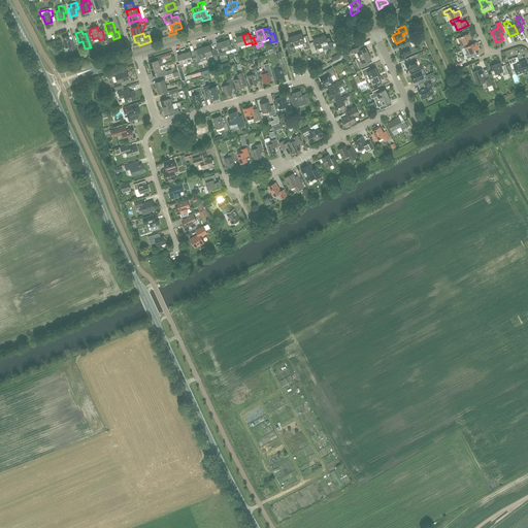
[(304,51),(310,48),(308,41),(304,42),(301,33),(295,36),(298,45),(302,43),(304,51)]
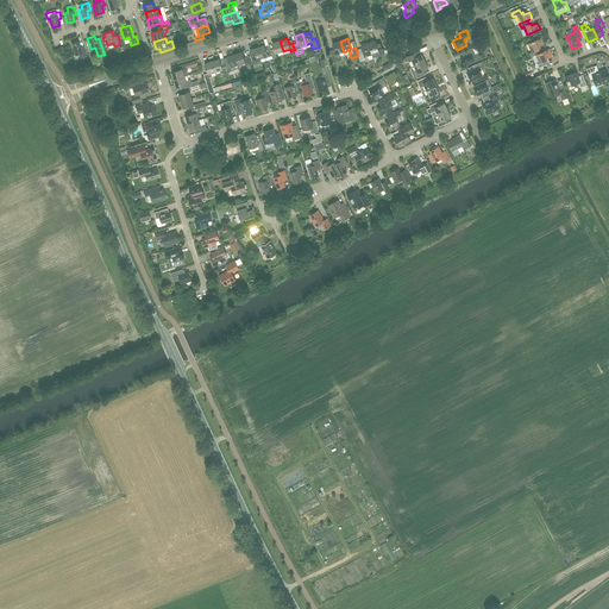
[(532,57),(534,56),(537,55),(535,55),(539,54),(538,50),(539,49),(539,46),(544,44),(541,38),(528,44),(532,52),(531,54),(532,57)]
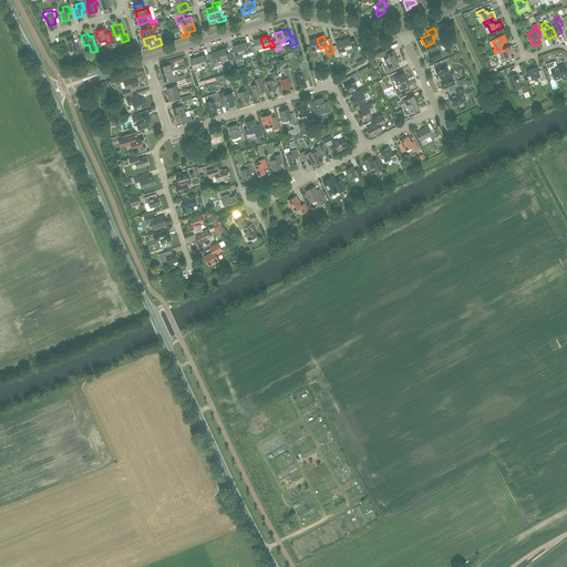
[(255,45),(251,47),(254,53),(257,52),(256,50),(264,48),(260,38),(254,40),(255,45)]
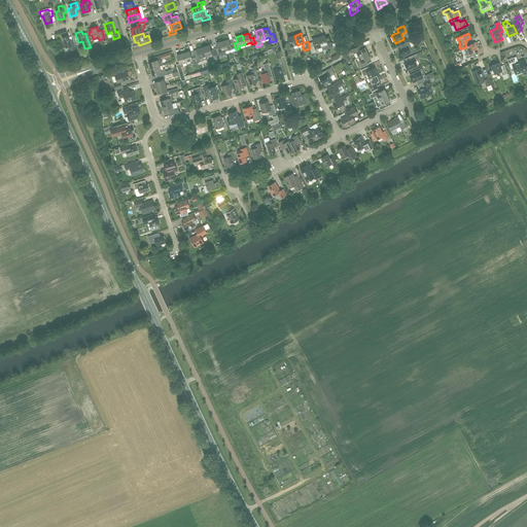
[(325,36),(324,36),(324,35),(323,35),(318,36),(323,50),(332,47),(328,35),(325,36)]
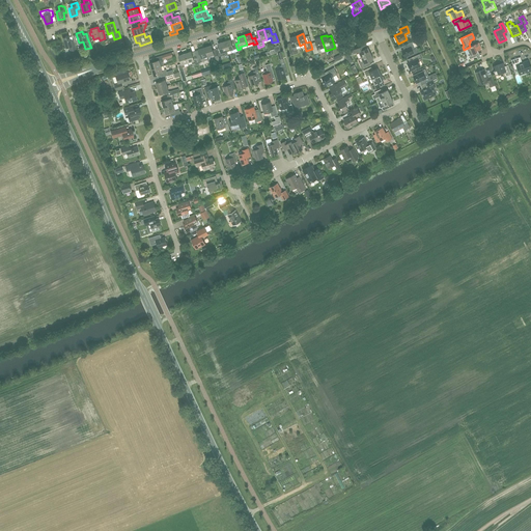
[(73,40),(70,42),(67,36),(62,38),(65,48),(67,47),(70,52),(76,50),(73,40)]
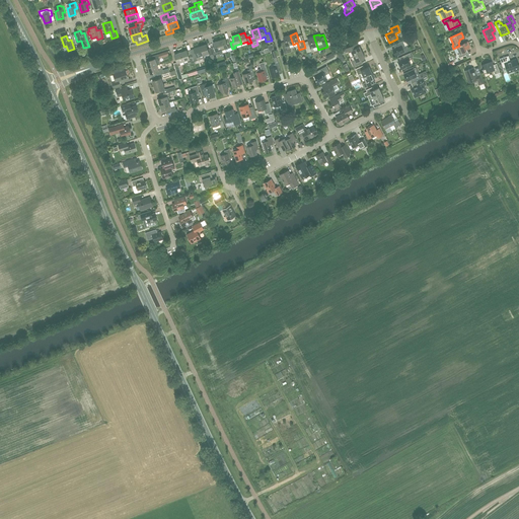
[(293,45),(290,35),(283,38),(286,46),(282,47),(285,54),(291,52),(289,46),(293,45)]
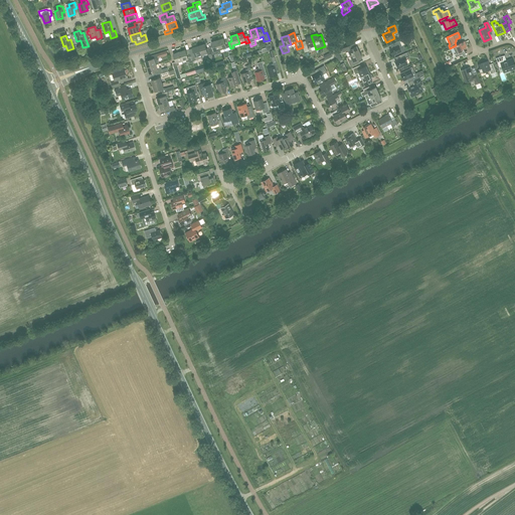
[(308,45),(304,46),(306,52),(316,49),(311,35),(307,37),(306,38),(308,45)]
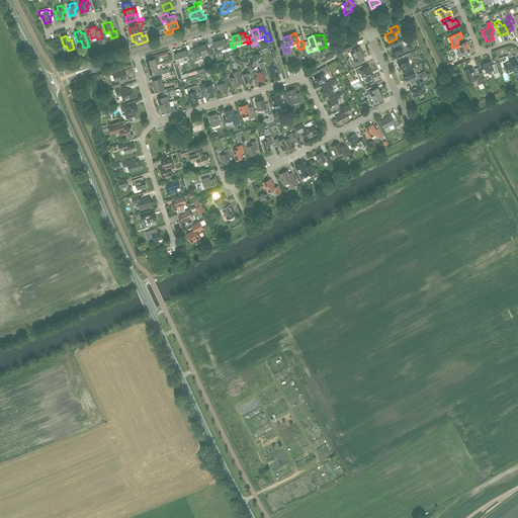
[(232,49),(230,42),(230,44),(227,45),(225,38),(219,40),(222,50),(225,49),(226,52),(232,50),(232,49)]
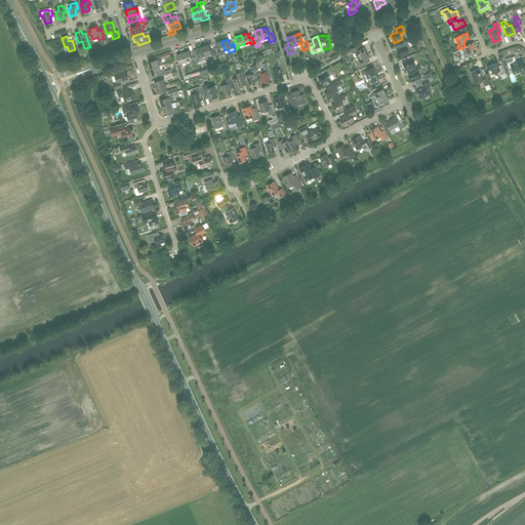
[(218,52),(214,53),(215,55),(215,56),(223,54),(221,51),(225,50),(221,41),(215,43),(218,52)]
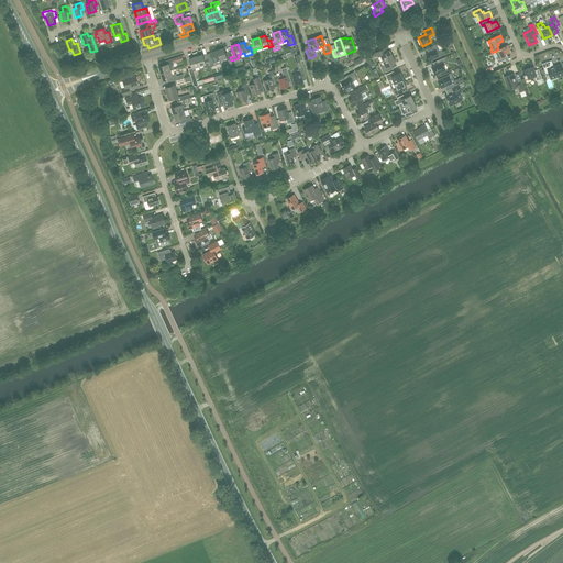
[(441,50),(440,51),(437,45),(432,47),(433,51),(426,54),(429,62),(438,57),(439,57),(444,55),(441,50)]
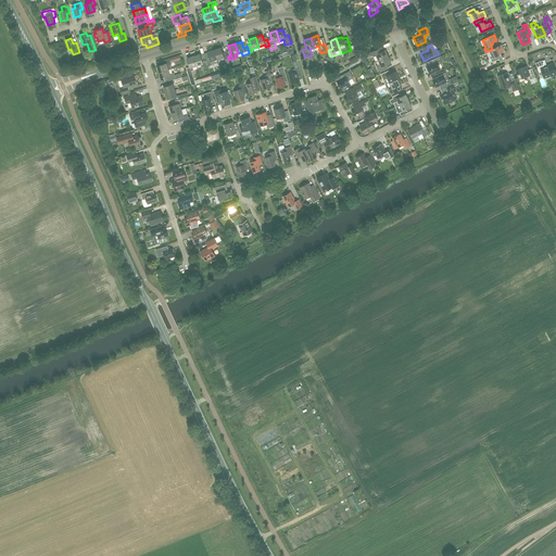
[(489,50),(490,50),(493,58),(491,59),(492,62),(500,59),(497,55),(500,55),(498,53),(504,51),(501,45),(492,49),(489,50)]
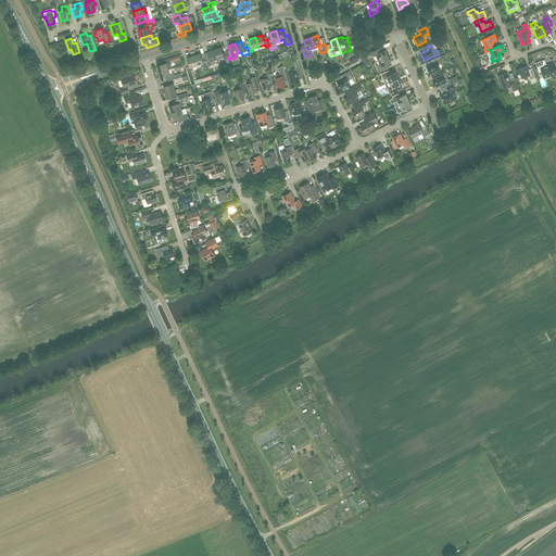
[(368,53),(370,57),(376,54),(379,61),(388,57),(386,50),(384,50),(383,47),(368,53)]
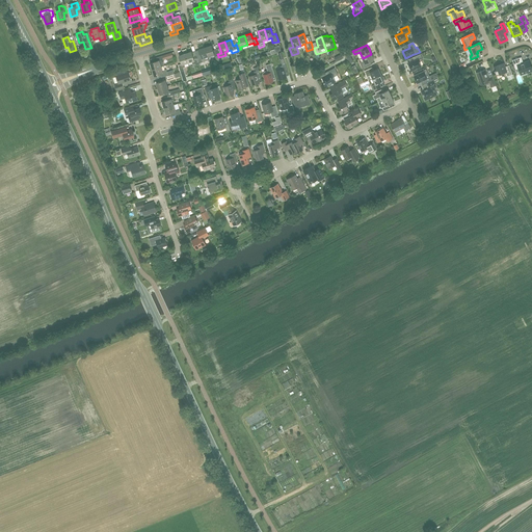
[(217,54),(217,52),(216,50),(213,51),(211,46),(205,48),(208,57),(214,55),(215,57),(218,56),(217,54)]
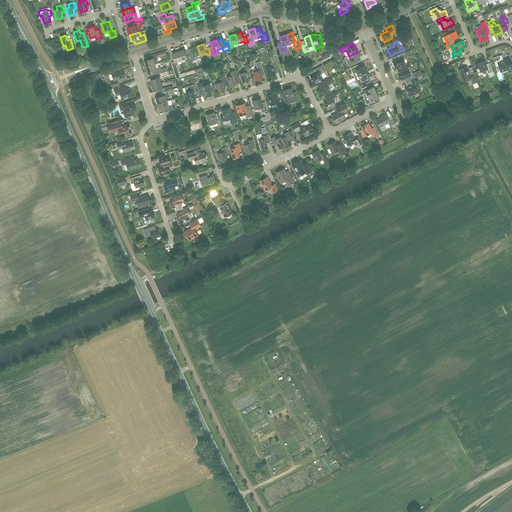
[(273,56),(271,50),(269,44),(264,45),(266,51),(267,51),(270,57),(273,56)]
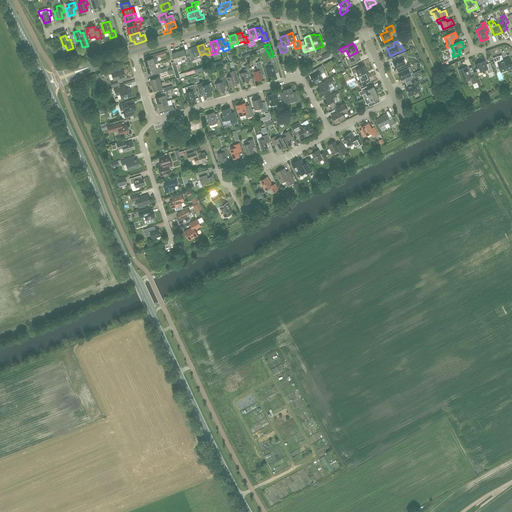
[(193,54),(190,55),(191,61),(201,58),(200,55),(197,46),(191,48),(193,54)]
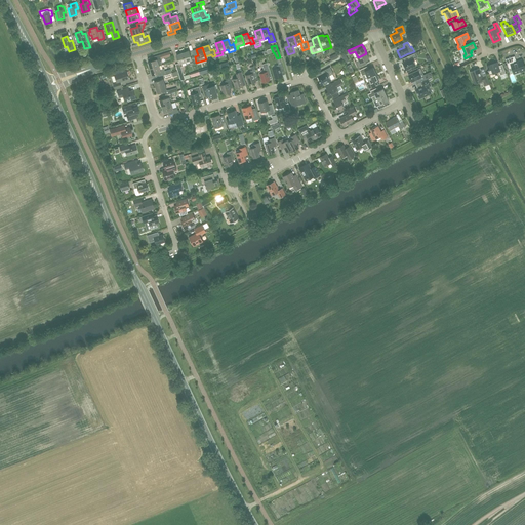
[(189,51),(183,53),(186,62),(189,61),(190,64),(193,64),(193,65),(197,64),(196,63),(195,56),(194,54),(191,55),(189,51)]
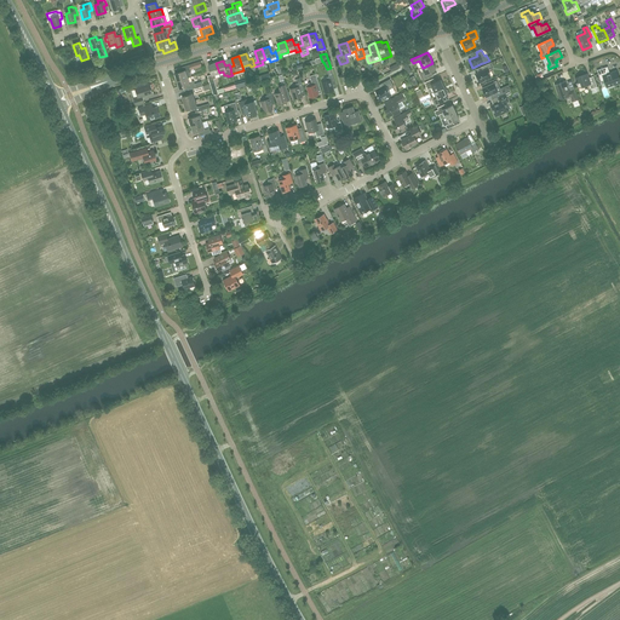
[(200,62),(189,65),(181,68),(182,72),(174,74),(177,81),(188,78),(185,73),(190,72),(190,70),(202,67),(200,62)]
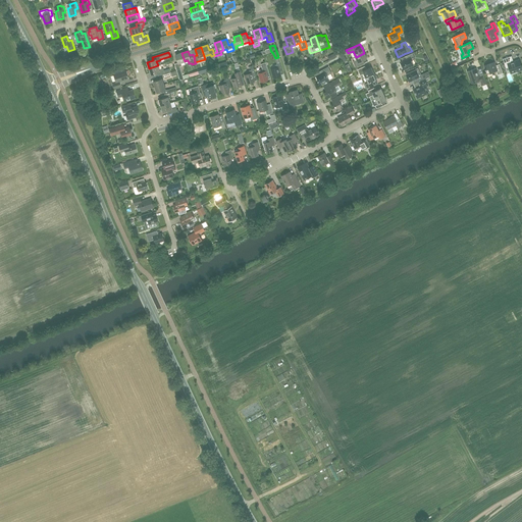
[(180,63),(185,61),(181,53),(175,55),(177,63),(179,67),(180,66),(181,66),(180,63)]
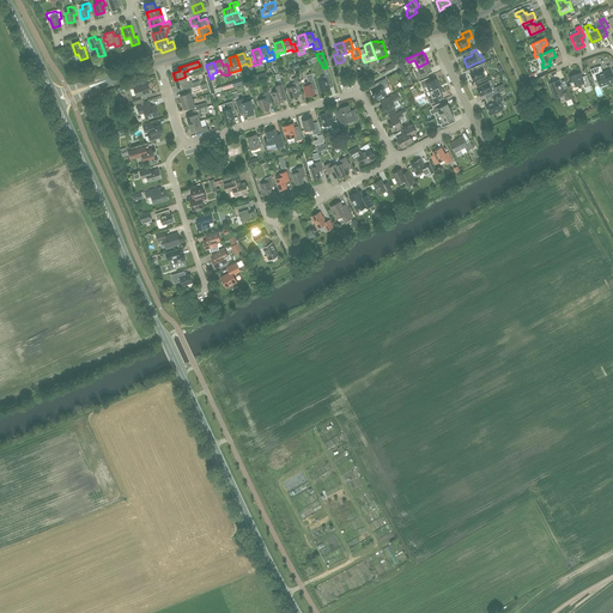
[(428,62),(418,67),(419,71),(414,73),(416,76),(418,80),(426,77),(424,72),(431,70),(428,62)]
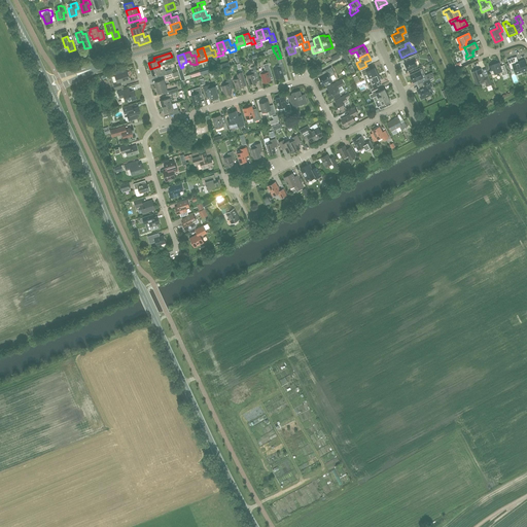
[(414,59),(418,57),(417,55),(410,58),(411,61),(405,63),(408,70),(417,66),(414,59)]
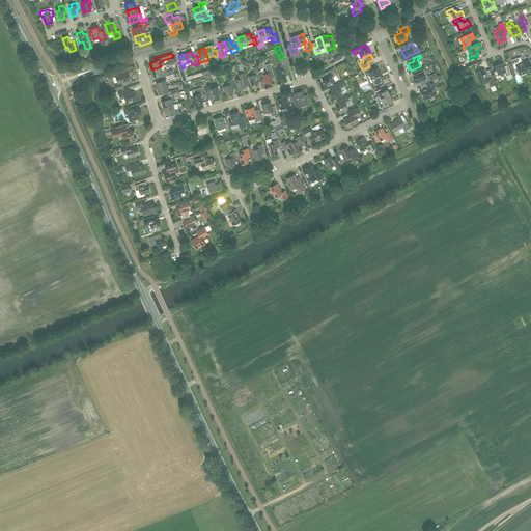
[(511,60),(513,65),(510,66),(512,71),(516,68),(519,75),(530,70),(528,60),(521,63),(519,57),(511,60)]
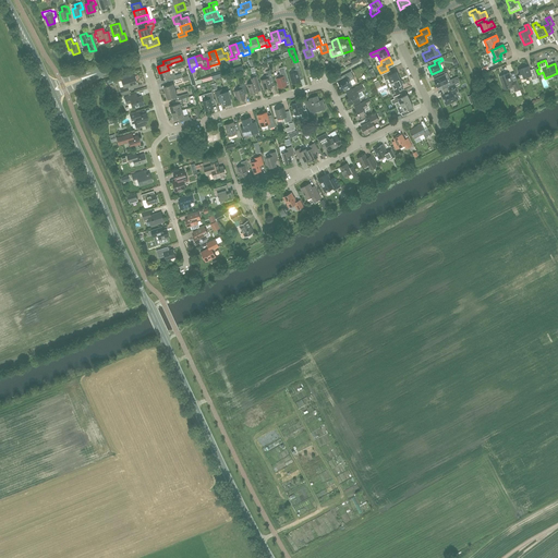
[(277,76),(277,79),(276,79),(279,88),(287,86),(284,80),(288,79),(286,72),(286,71),(284,67),(280,69),(279,70),(280,73),(280,74),(277,75),(277,76)]
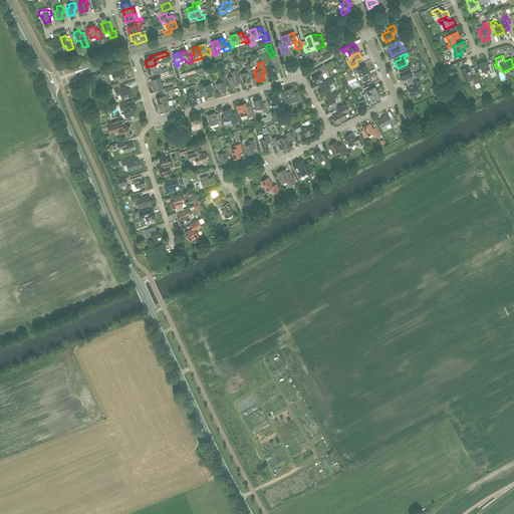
[(490,74),(495,72),(492,63),(489,64),(487,61),(477,64),(478,68),(478,69),(479,69),(480,73),(485,71),(485,72),(488,71),(487,70),(489,70),(490,74)]
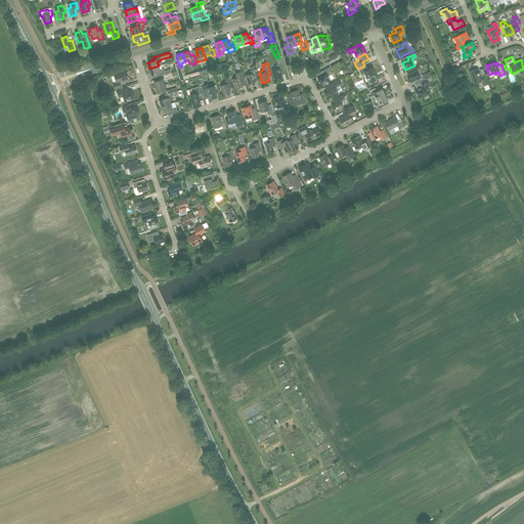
[(279,70),(282,69),(281,63),(275,66),(276,69),(272,70),(274,79),(282,77),(279,70)]
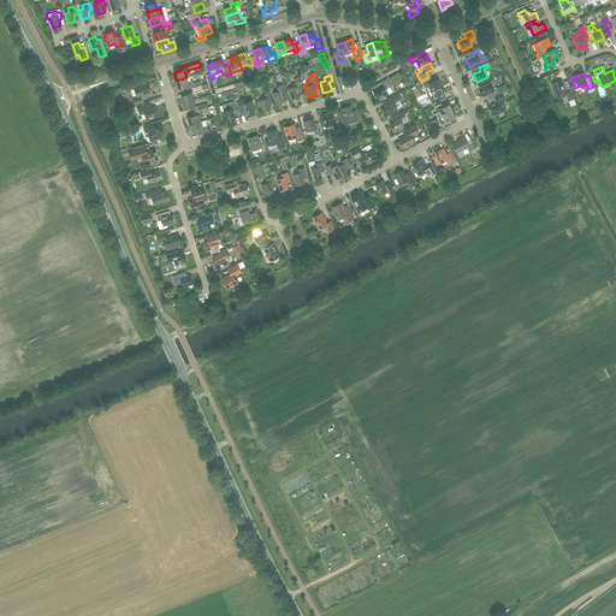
[(187,77),(176,81),(178,88),(179,88),(185,87),(185,90),(193,88),(201,86),(200,81),(193,83),(193,81),(188,82),(187,77)]
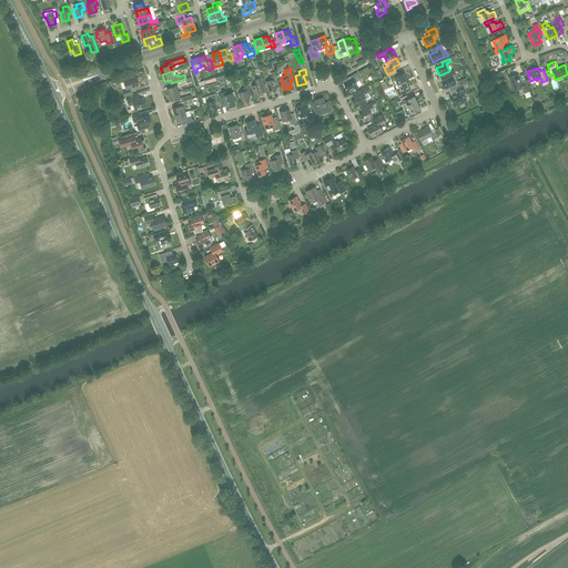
[(275,83),(279,82),(276,75),(275,71),(272,72),(273,77),(271,77),(271,80),(266,82),(269,91),(277,89),(275,83)]
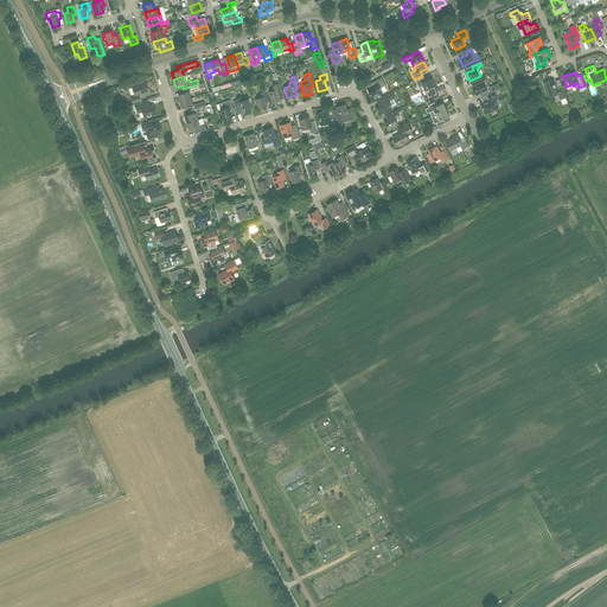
[(421,93),(435,85),(432,78),(427,81),(425,77),(416,82),(421,93)]
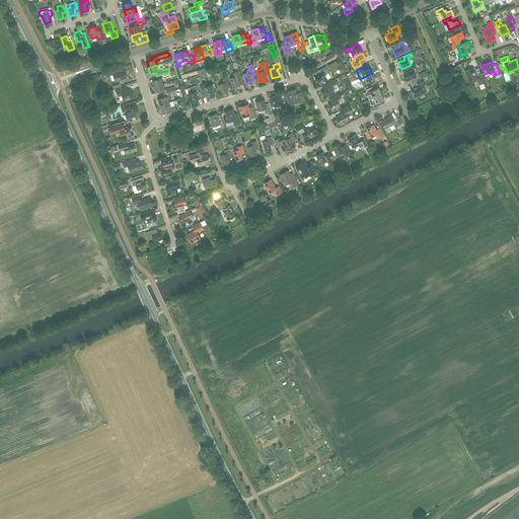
[(240,84),(243,84),(238,67),(236,68),(235,70),(236,72),(233,73),(235,77),(230,79),(233,87),(240,85),(240,84)]
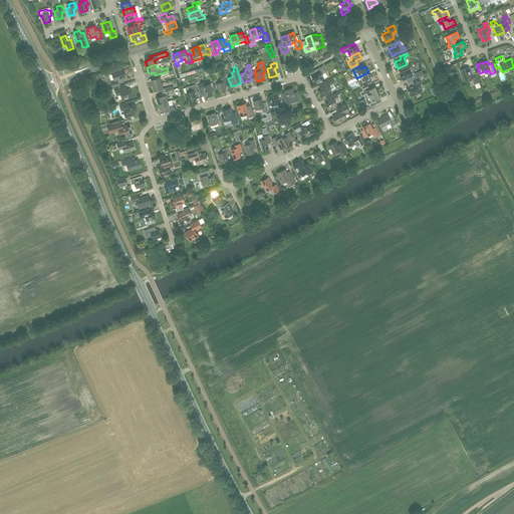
[(322,74),(326,72),(323,66),(315,70),(316,73),(311,75),(313,79),(312,79),(315,83),(324,78),(322,74)]
